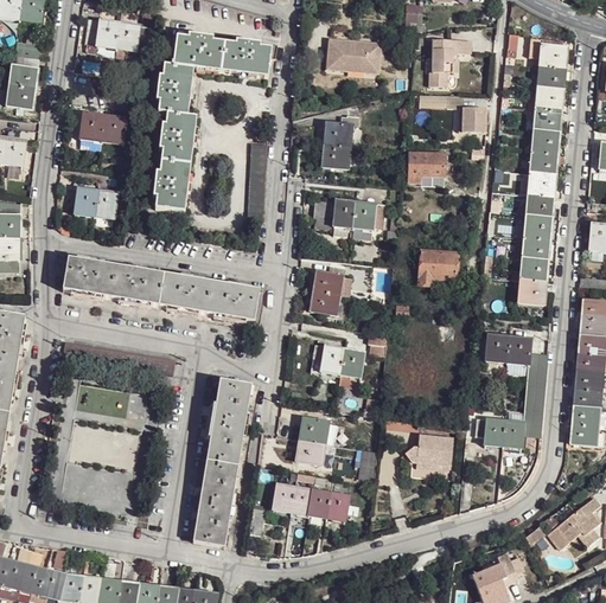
[(0,15),(40,21),(43,0),(0,0),(0,15)]
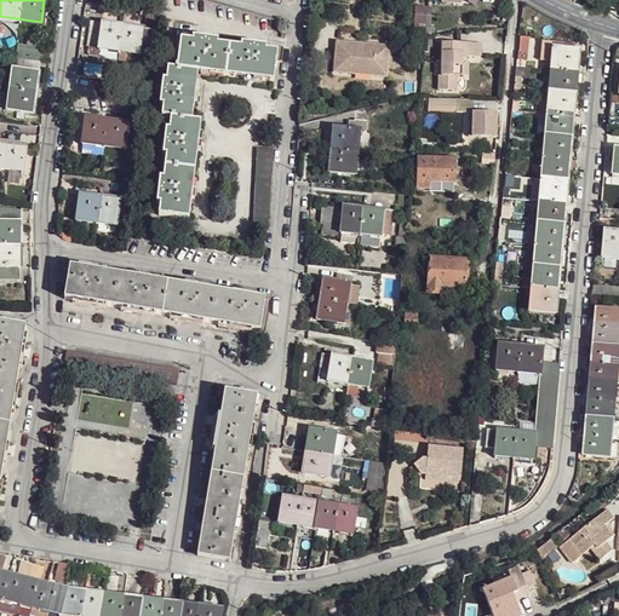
[(414,4),(413,24),(424,24),(424,23),(425,4),(414,4)]
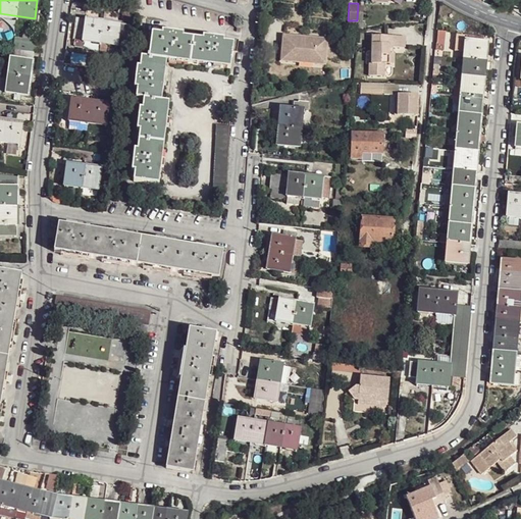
[(74,15),(72,37),(82,38),(81,39),(116,44),(119,21),(74,15)]
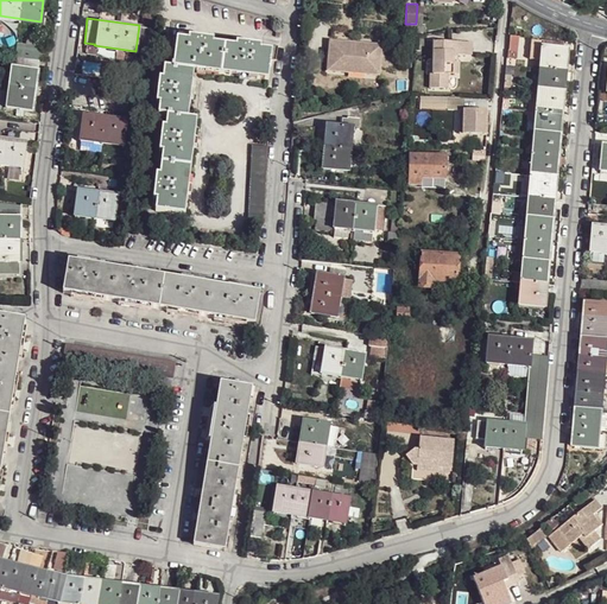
[(149,26),(139,25),(136,51),(146,52),(149,26)]
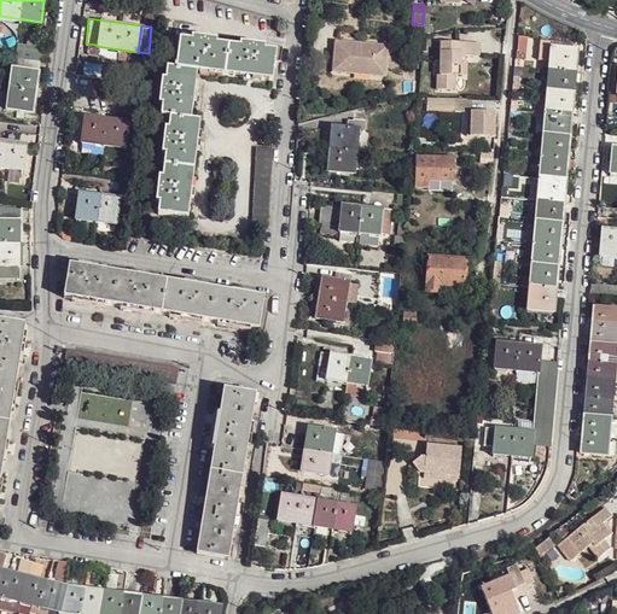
[(179,36),(175,66),(196,69),(223,72),(227,42),(216,41),(190,37),(179,36)]
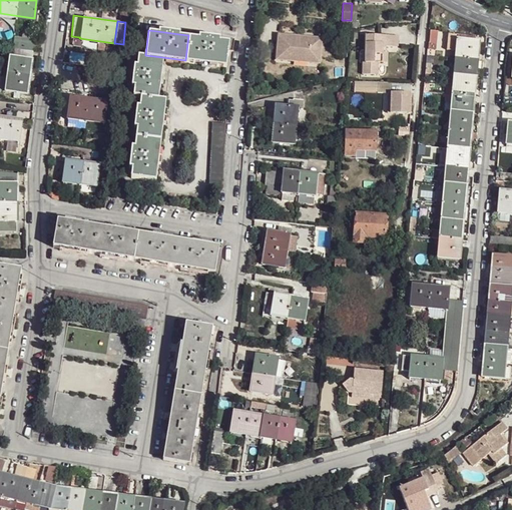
[(278,32),(276,57),(294,59),(294,54),(307,55),(306,60),(319,61),(321,36),(278,32)]
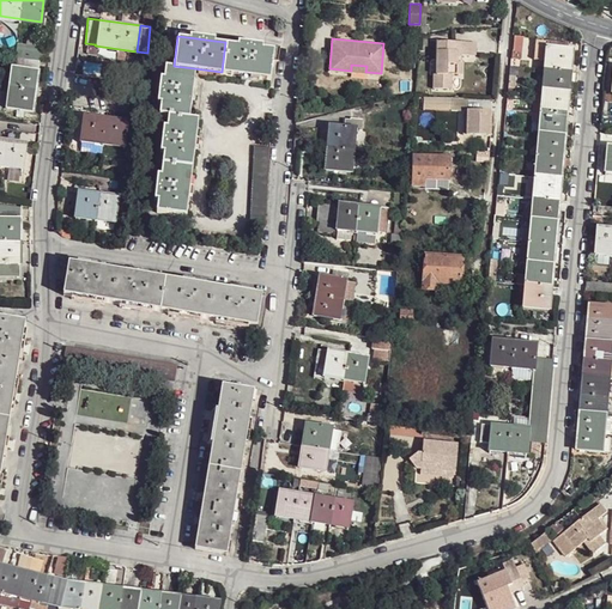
[(543,58),(540,86),(569,89),(573,46),(546,43),(546,40),(534,38),(533,56),(543,58)]
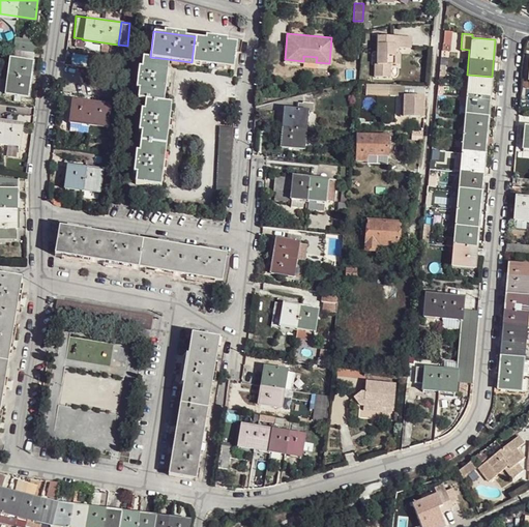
[(374,62),(374,75),(389,75),(389,61),(398,62),(399,51),(393,51),(394,46),(410,46),(410,34),(377,34),(376,62),(374,62)]
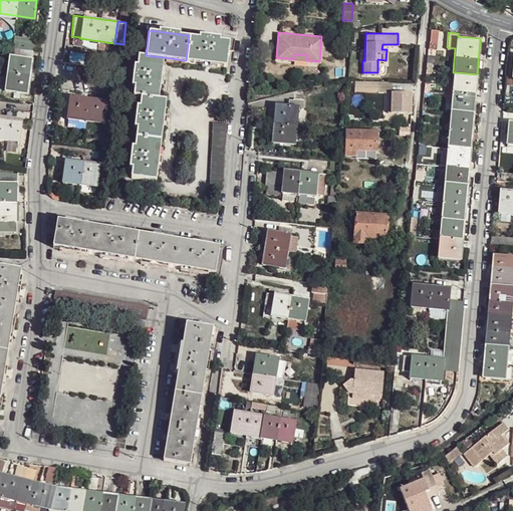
[(14,35),(12,55),(31,58),(34,38),(14,35)]
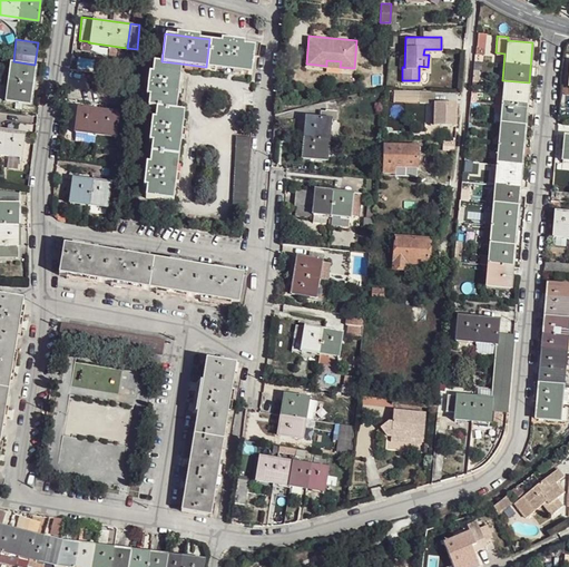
[(209,39),(206,67),(251,72),(254,45),(243,44),(219,40),(209,39)]
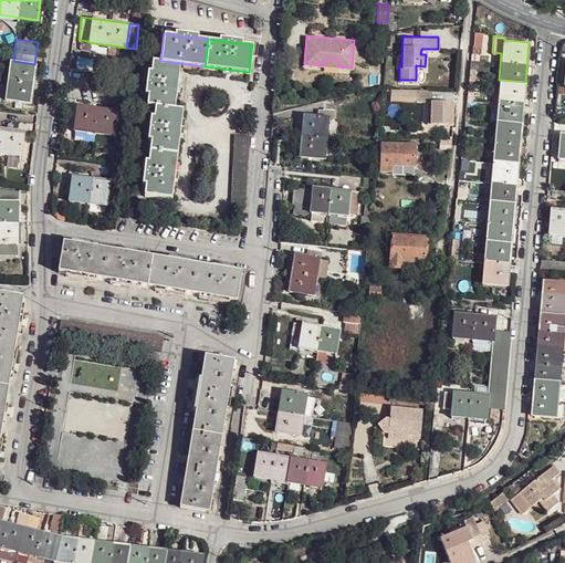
[(11,61),(6,97),(30,101),(34,64),(13,61),(11,61)]
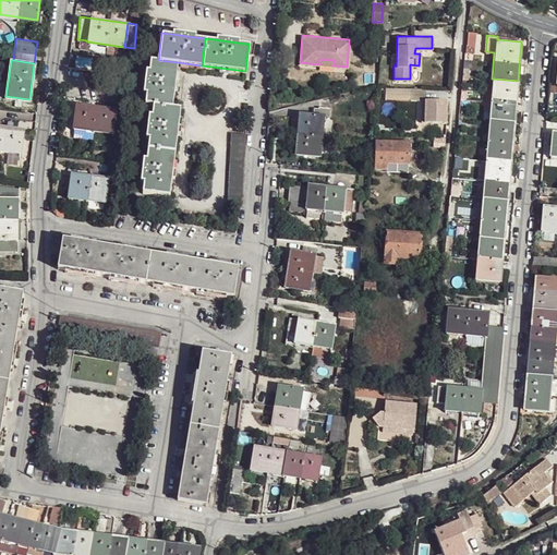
[(146,93),(144,103),(153,104),(171,106),(177,62),(158,60),(149,60),(148,70),(146,93)]
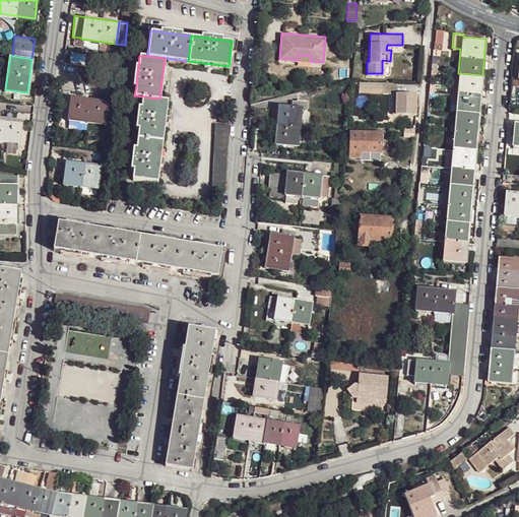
[(456,101),(455,110),(479,112),(482,75),(458,73),(457,85),(456,101)]
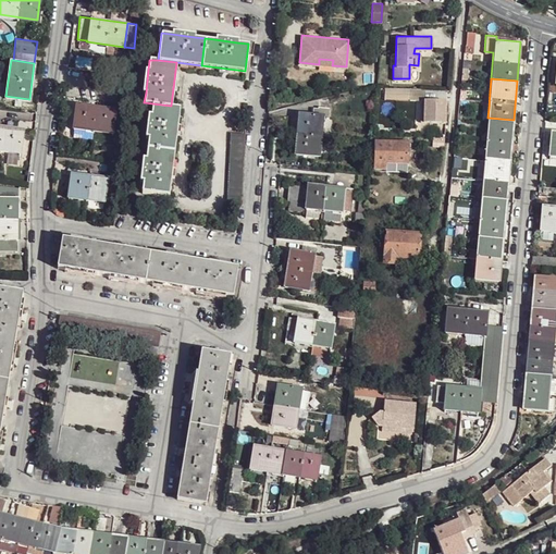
[(420,98),(419,120),(445,121),(445,99),(420,98)]
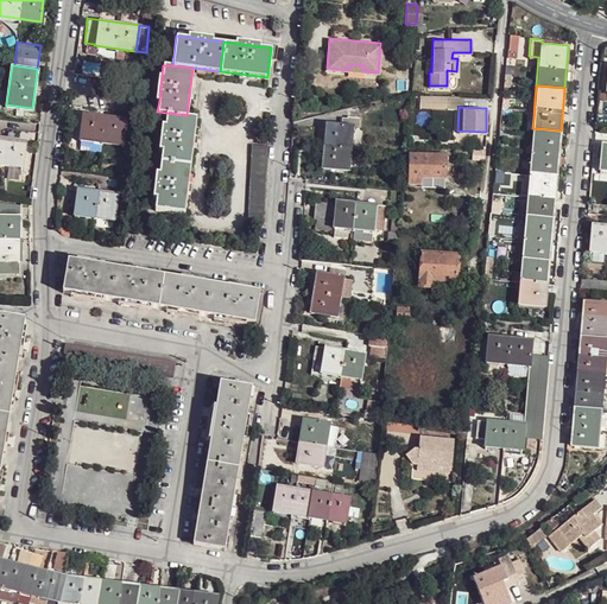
[(82,112),(80,138),(78,147),(95,150),(96,140),(122,144),(134,146),(138,119),(126,118),(82,112)]
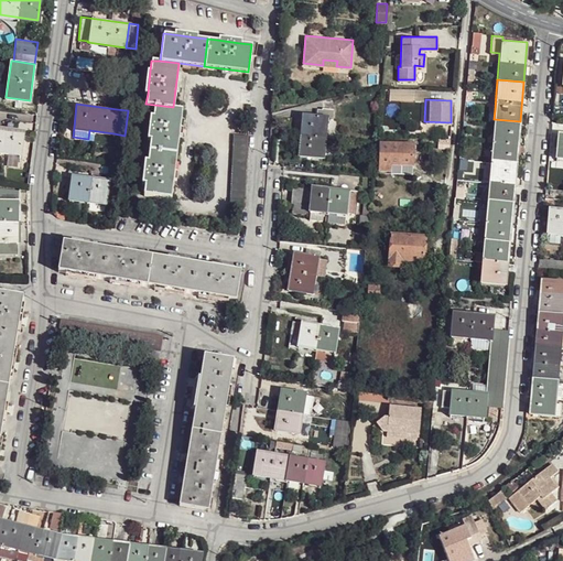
[(150,139),(149,149),(176,152),(181,108),(173,107),(154,105),(152,116),(150,139)]
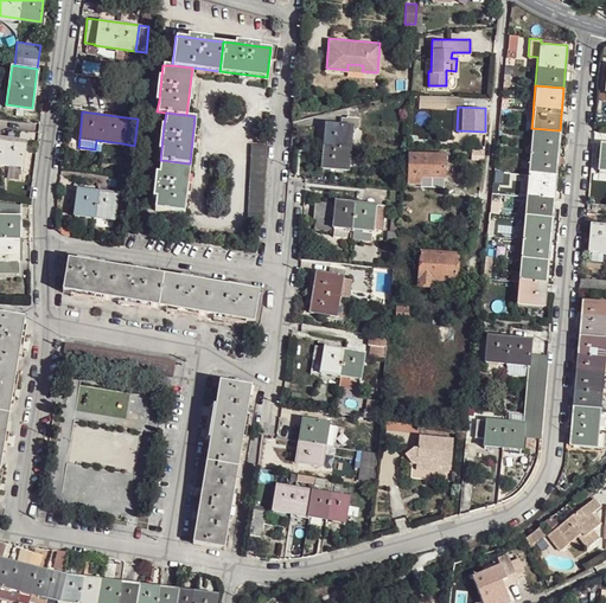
[(325,122),(320,166),(348,168),(351,124),(358,124),(358,116),(345,115),(345,116),(340,115),(339,123),(325,122)]
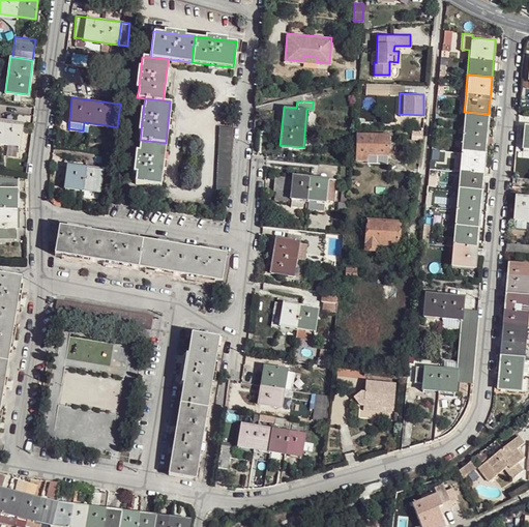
[(464,112),(461,149),(486,151),(489,114),(464,112)]
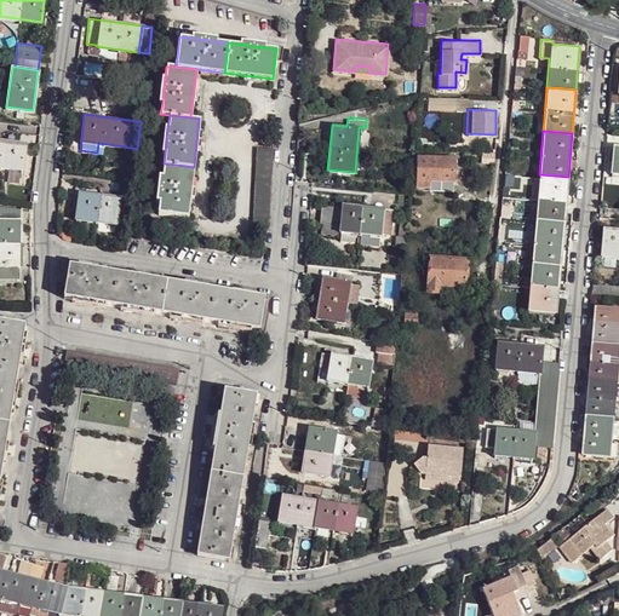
[(0,165),(22,168),(24,143),(0,139),(0,165)]
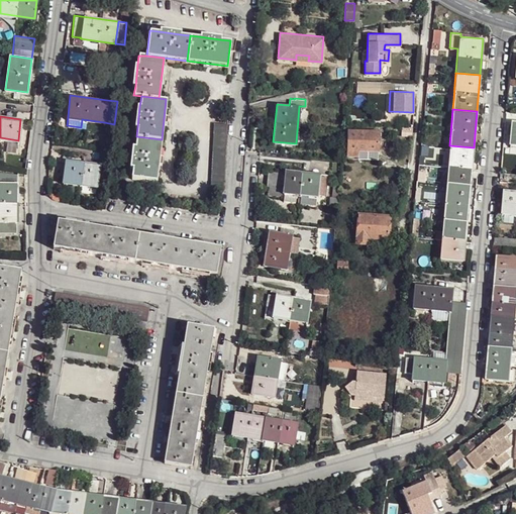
[(213,120),(210,186),(223,187),(226,121),(213,120)]
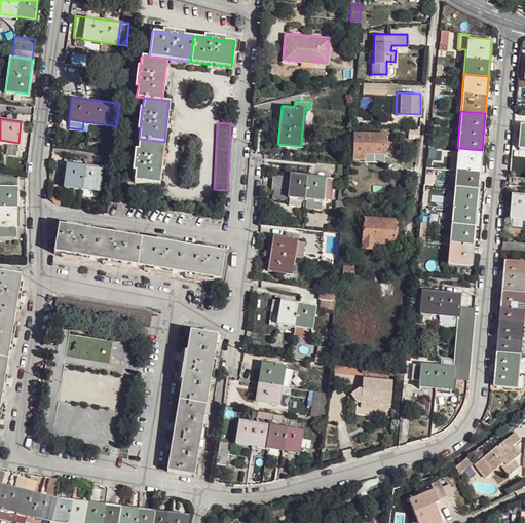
[(353,133),(353,156),(363,156),(363,151),(384,151),(384,133),(353,133)]
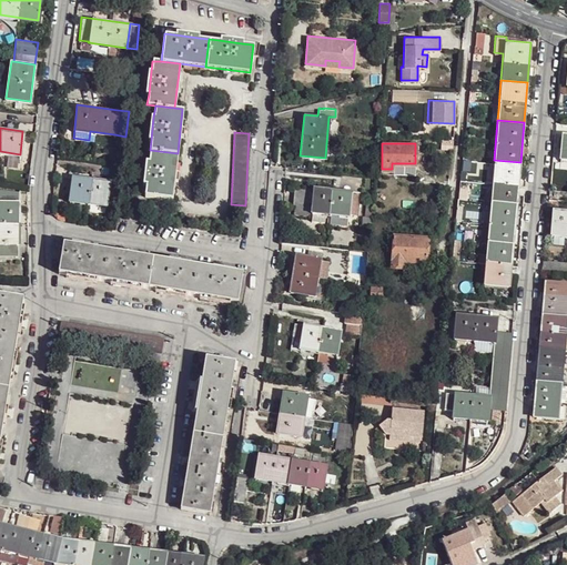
[(145,184),(144,194),(172,198),(178,153),(150,150),(149,161),(145,184)]
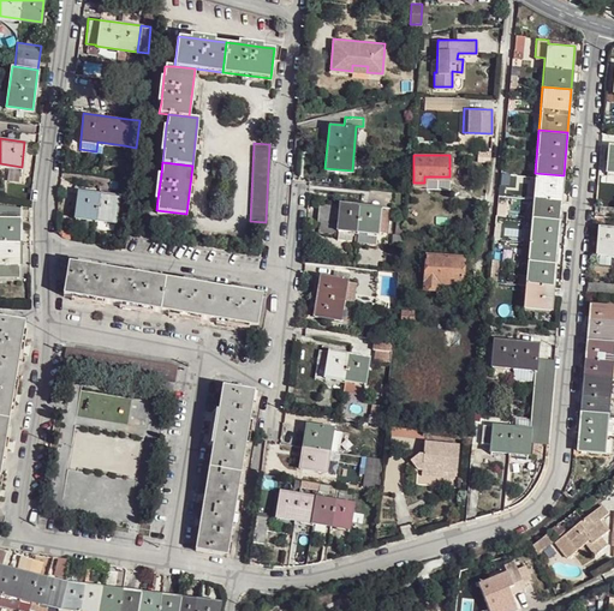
[(535,173),(530,216),(560,219),(564,175),(535,173)]
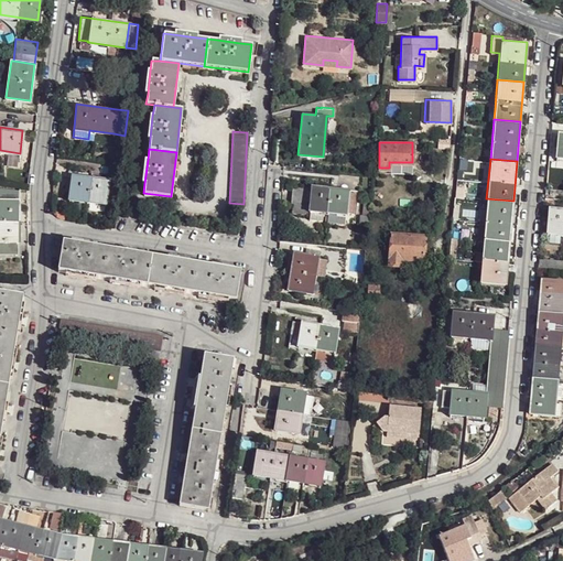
[(389,168),(388,172),(412,173),(412,162),(389,162),(389,168)]
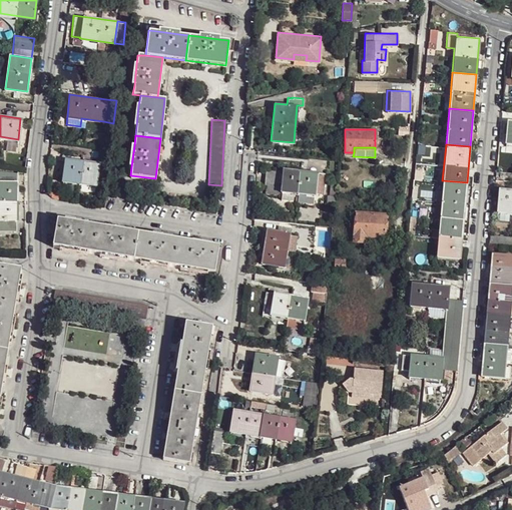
[(65,158),(62,180),(95,184),(98,162),(65,158)]
